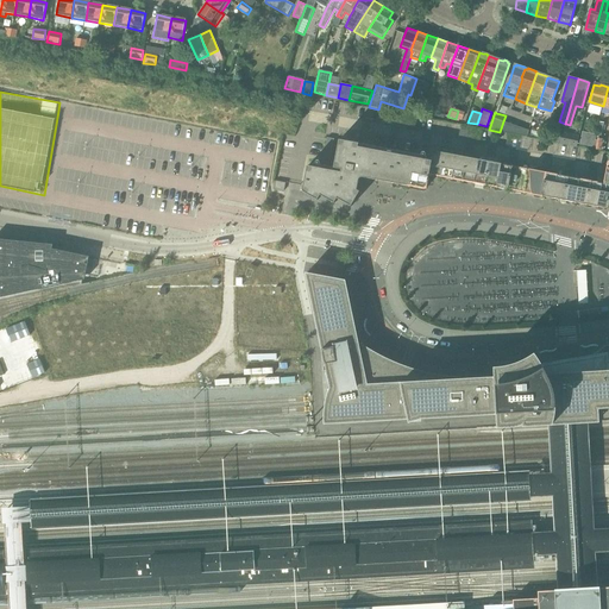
[(503,121),(500,132),(514,135),(518,126),(503,121)]
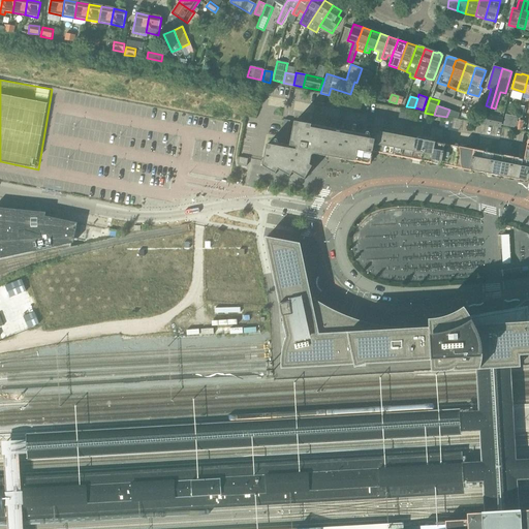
[(458,119),(460,114),(449,110),(446,117),(458,119)]
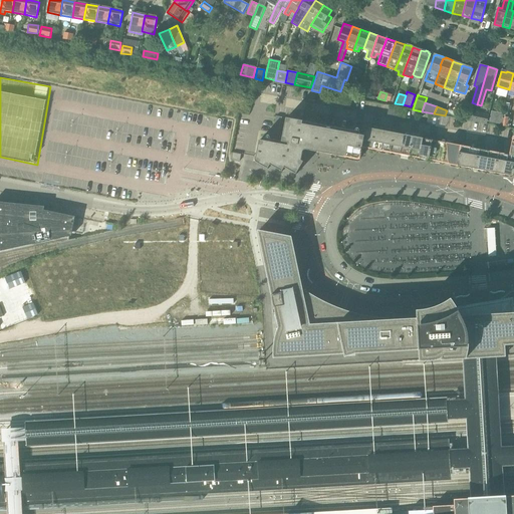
[(465,108),(464,113),(462,118),(472,120),(474,110),(465,108)]
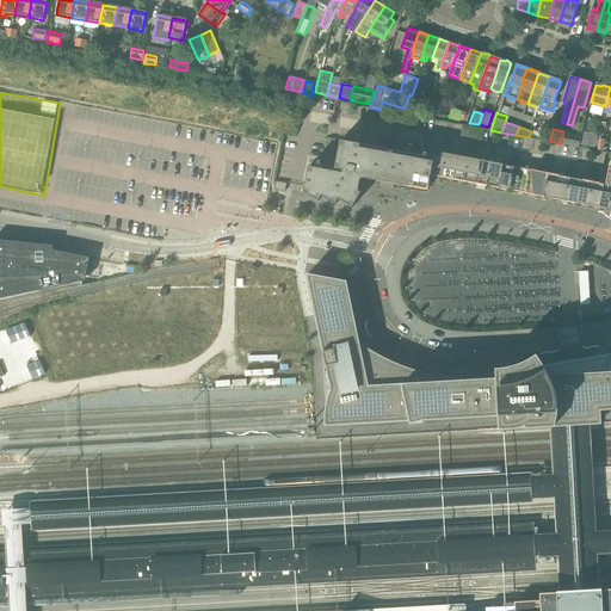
[(581,146),(598,148),(599,141),(598,141),(598,135),(599,130),(594,129),(593,134),(584,133),(581,146)]
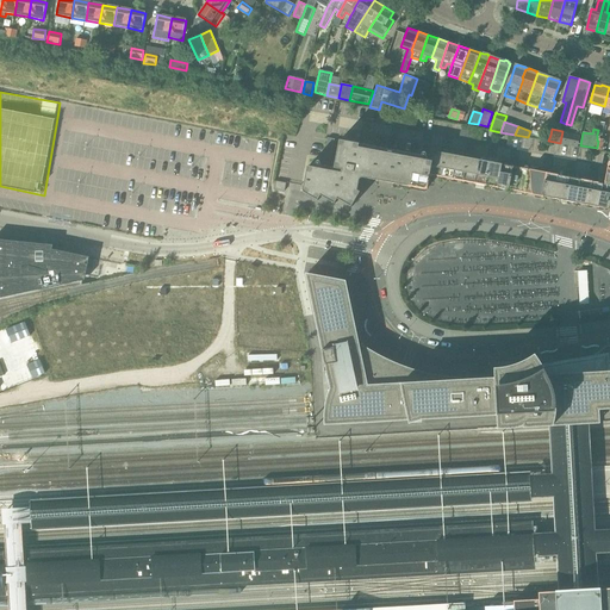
[(330,161),(335,139),(328,138),(324,160),(330,161)]
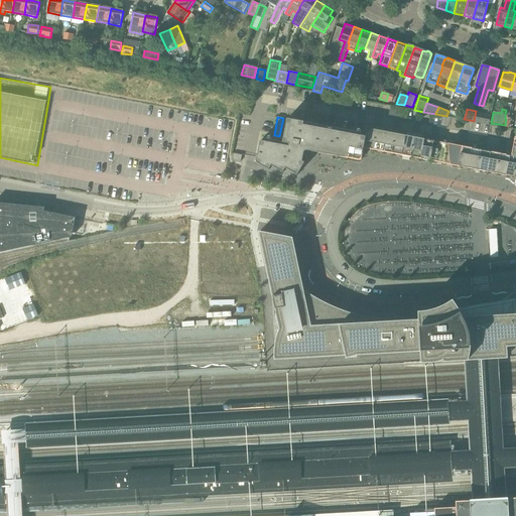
[(363,151),(366,137),(365,136),(307,126),(304,123),(304,122),(287,119),(283,143),(290,144),(289,146),(261,141),(257,162),(264,166),(265,163),(272,165),(278,169),(279,166),(286,168),(292,171),(293,168),(300,171),(305,162),(302,161),(304,153),(305,151),(307,151),(317,152),(317,153),(318,153),(319,153),(332,155),(334,156),(334,155),(346,158),(348,158),(359,160),(360,160),(361,160),(362,159),(362,158),(364,152),(363,151)]
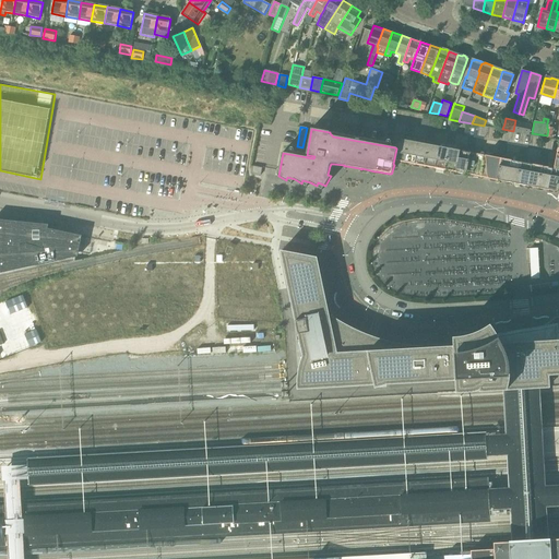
[(396,149),(393,164),(394,165),(394,163),(395,162),(397,162),(403,163),(404,163),(407,149),(409,138),(406,138),(406,141),(397,139),(396,146),(395,147),(396,149)]
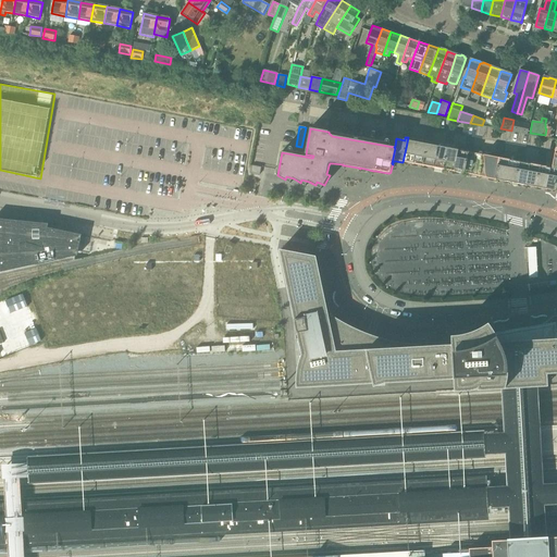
[(406,148),(403,162),(404,162),(412,164),(413,164),(416,150),(417,143),(409,140),(410,138),(408,137),(406,148)]
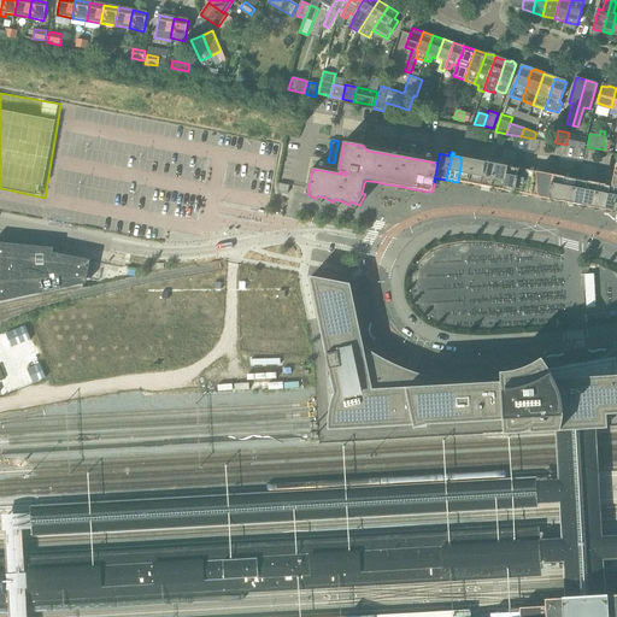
[(460,166),(458,182),(468,183),(469,184),(471,168),(474,157),(471,156),(470,159),(462,158),(460,166)]
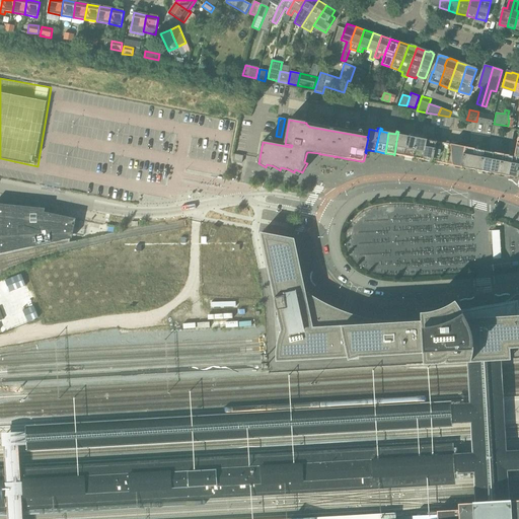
[(396,141),(394,155),(395,155),(403,156),(406,143),(408,136),(400,135),(401,132),(398,132),(396,141)]
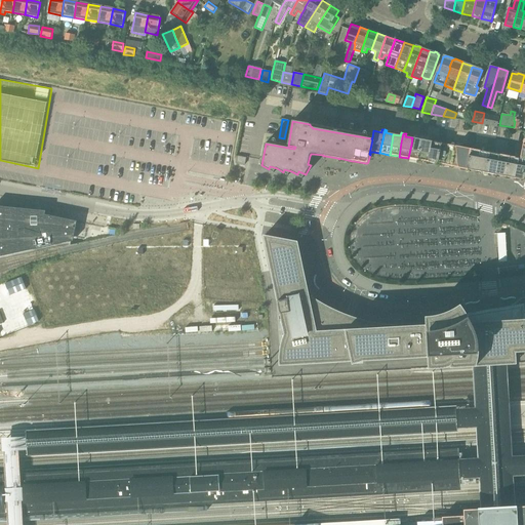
[(411,145),(408,158),(409,159),(417,160),(418,160),(420,147),(422,136),(420,136),(419,139),(412,137),(411,145)]
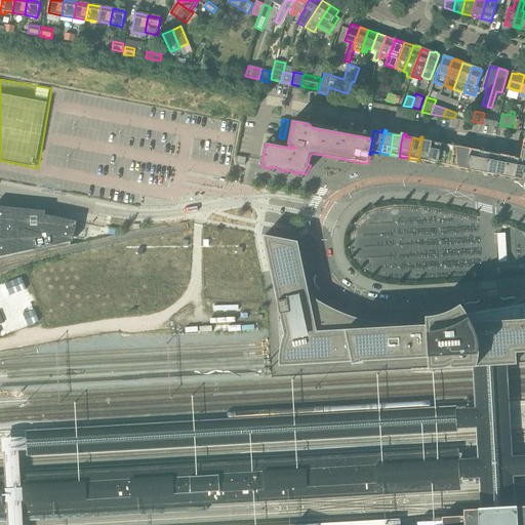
[(420,147),(418,160),(419,160),(427,162),(428,162),(431,149),(432,142),(425,140),(426,137),(422,136),(420,147)]
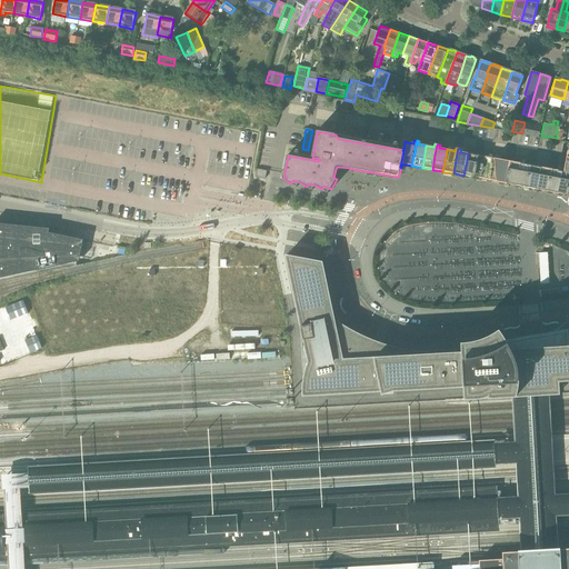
[(467,161),(463,176),(465,176),(473,178),(475,178),(477,163),(479,152),(477,151),(476,155),(468,153),(467,161)]
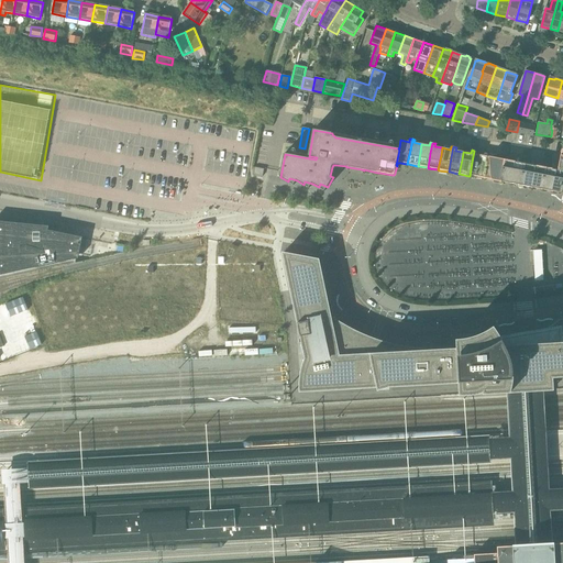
[(472,162),(470,176),(471,176),(484,178),(485,178),(487,164),(489,156),(476,154),(476,151),(474,151),(472,162)]
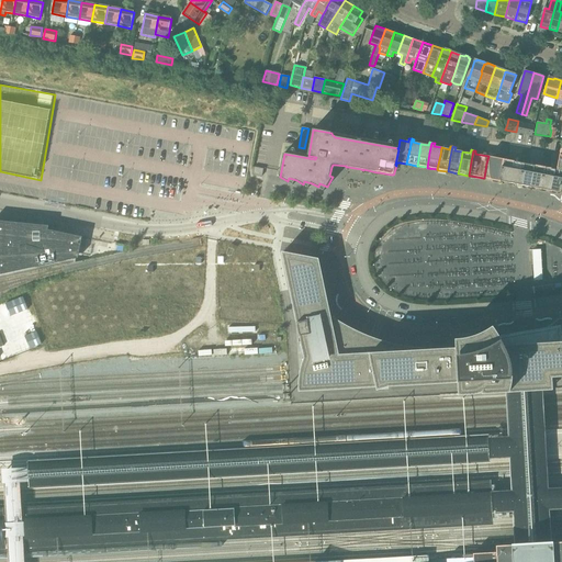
[(486,164),(484,178),(485,179),(498,181),(499,181),(503,167),(504,156),(502,156),(502,159),(489,156),(486,164)]
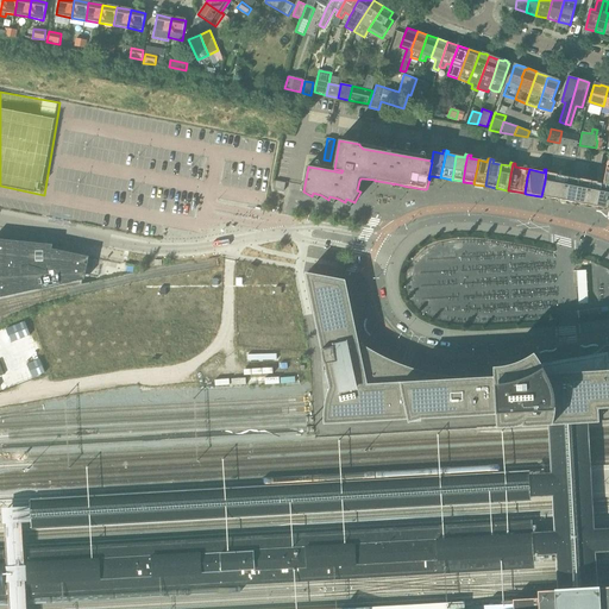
[(545,181),(541,196),(542,196),(552,199),(553,199),(556,183),(557,175),(548,174),(550,170),(546,169),(545,181)]
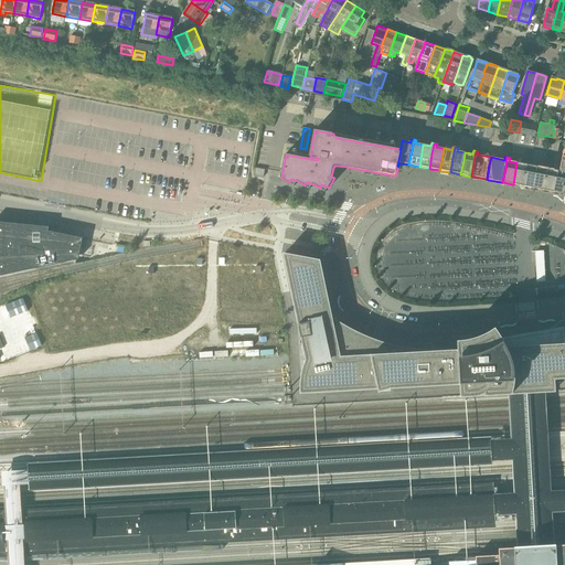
[(515,170),(513,184),(522,187),(523,187),(525,172),(528,161),(525,160),(524,163),(516,162),(515,170)]
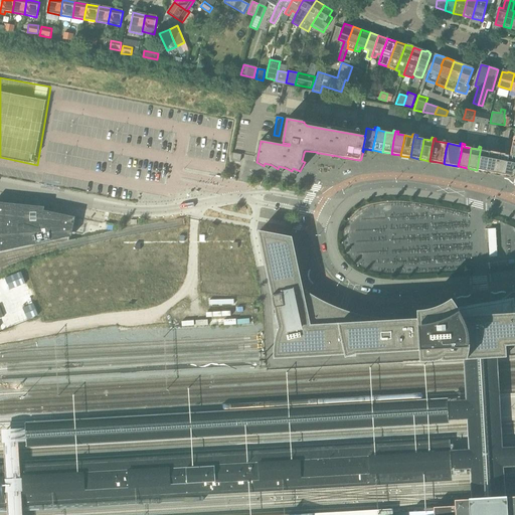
[(479,157),(477,170),(478,170),(486,171),(489,158),(490,151),(483,150),(483,147),(481,147),(479,157)]
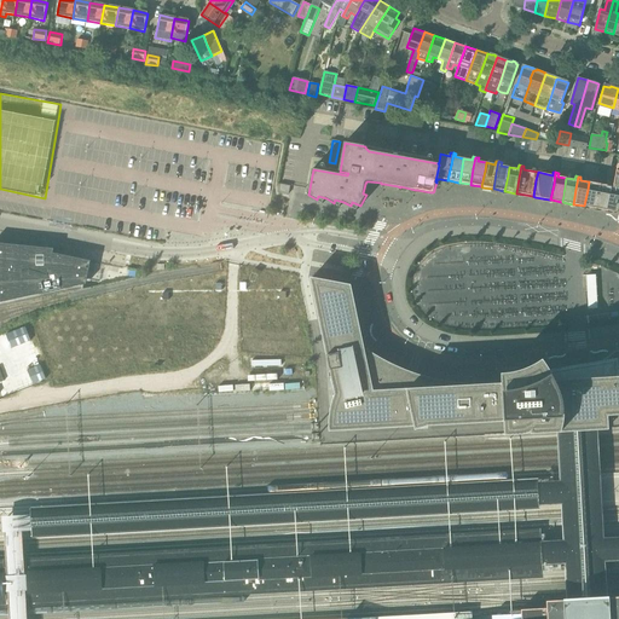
[(588,190),(584,206),(585,207),(595,208),(596,208),(599,192),(601,180),(599,180),(597,184),(589,181),(588,190)]
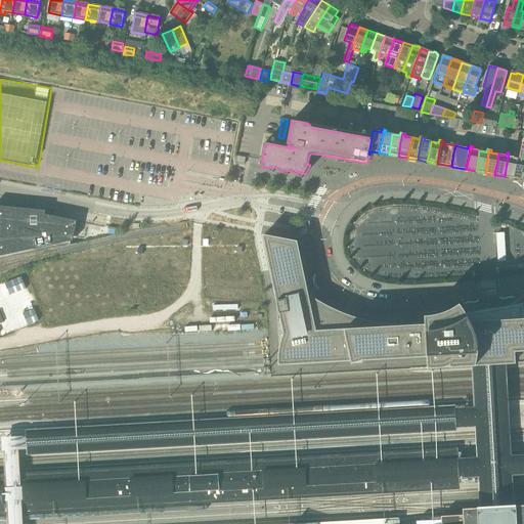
[(507,163),(505,176),(506,176),(513,178),(514,178),(517,165),(516,165),(517,158),(511,157),(511,154),(509,153),(507,163)]
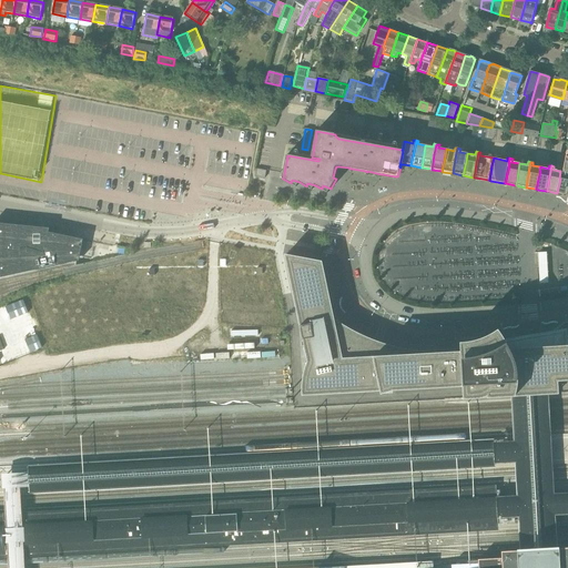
[(255,176),(265,178),(265,175),(266,171),(257,169),(255,176)]
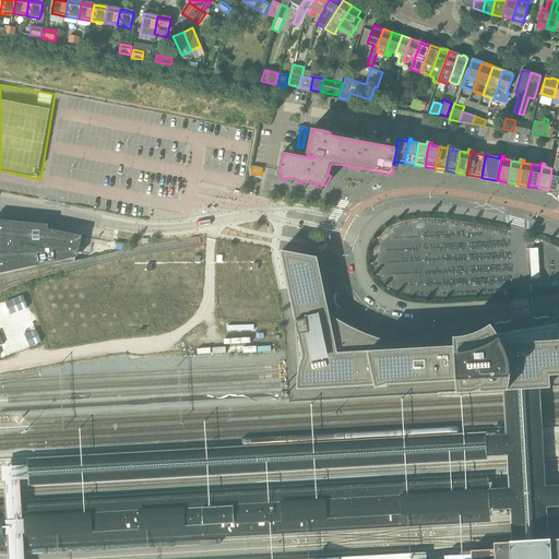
[(551,176),(548,190),(549,190),(555,191),(556,191),(557,191),(558,191),(558,190),(558,189),(558,188),(558,169),(555,168),(551,168),(550,176),(551,176)]
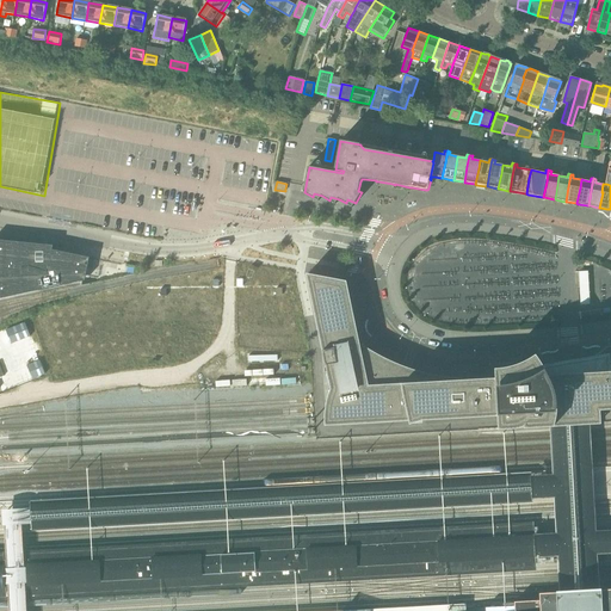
[(0,298),(80,282),(86,281),(90,258),(53,250),(54,246),(0,240),(0,298)]
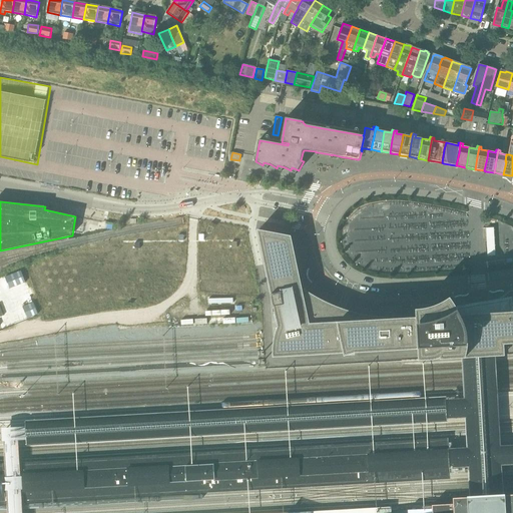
[(487,257),(496,257),(494,227),(486,228),(487,257)]
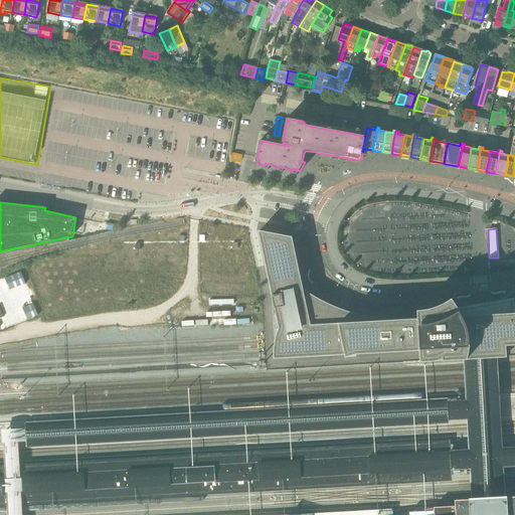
[(514,514),(514,496),(505,497),(497,357),(507,357),(506,353),(506,346),(514,345),(514,314),(504,315),(504,309),(503,304),(490,306),(481,307),(478,307),(474,308),(460,311),(453,300),(450,302),(447,303),(444,305),(441,306),(438,308),(435,309),(432,310),(428,310),(425,311),(421,311),(418,312),(419,320),(410,320),(409,320),(399,320),(398,320),(389,320),(387,320),(378,319),(377,319),(367,317),(366,317),(357,315),(356,314),(347,312),(345,311),(337,308),(335,307),(335,308),(327,304),(326,303),(325,303),(320,300),(316,298),(312,296),(308,293),(303,290),(301,281),(301,279),(299,270),(299,269),(297,260),(297,258),(295,248),(295,247),(294,247),(292,237),(260,231),(280,328),(279,331),(278,334),(277,337),(276,340),(276,343),(275,346),(275,349),(275,352),(275,355),(275,358),(293,357),(293,358),(420,351),(421,356),(421,362),(434,361),(436,361),(438,360),(440,360),(442,359),(444,358),(444,360),(465,359),(473,499),(456,500),(456,506),(435,508),(435,514),(514,514)]
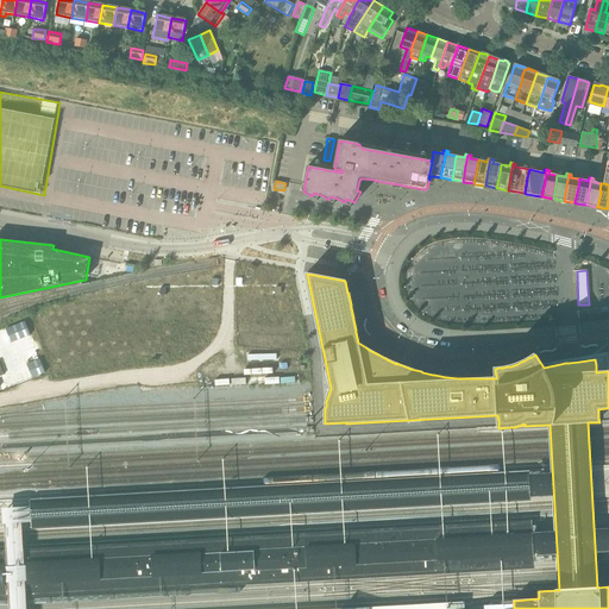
[(397,498),(419,496),(419,488),(396,489),(397,498)]
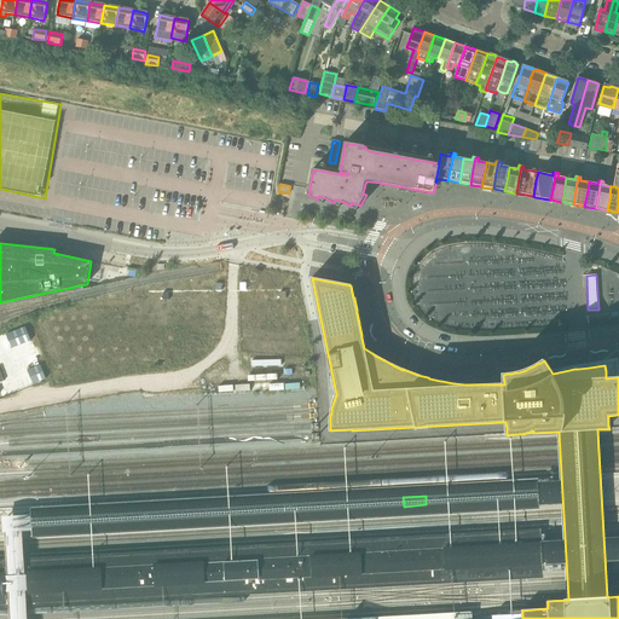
[(4,532),(9,618),(27,618),(22,531),(32,531),(30,514),(0,515),(1,532),(4,532)]
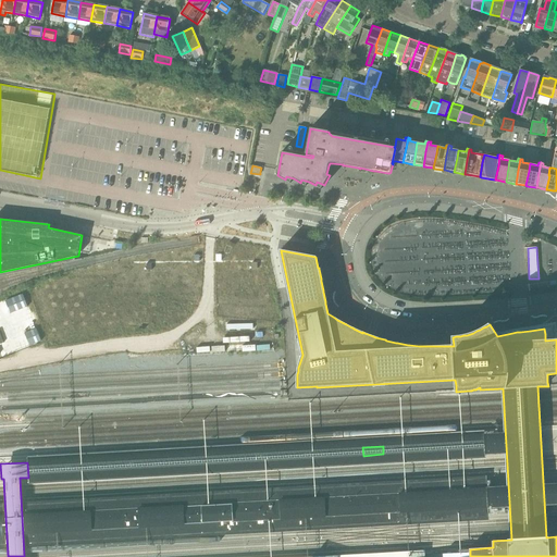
[(325,516),(401,511),(400,503),(400,495),(324,499),(324,503),(318,503),(318,507),(319,511),(325,511),(325,516)]
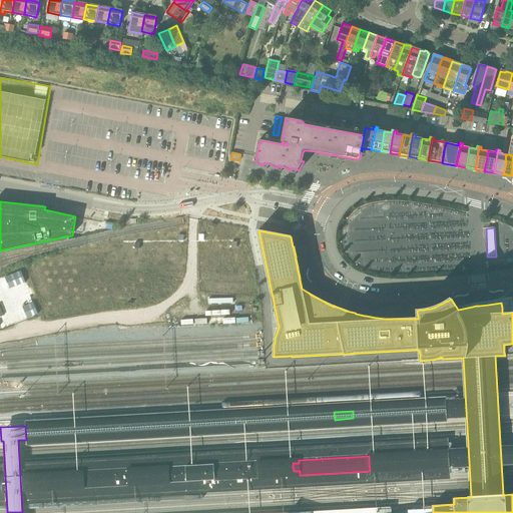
[(158,468),(157,468),(157,470),(158,481),(158,483),(215,480),(217,481),(220,481),(222,480),(241,479),(242,480),(245,480),(245,479),(250,478),(251,478),(260,478),(260,474),(259,462),(258,462),(250,462),(249,462),(244,462),(244,461),(241,461),(240,463),(221,464),(219,463),(216,463),(214,465),(167,467),(159,468),(158,468)]
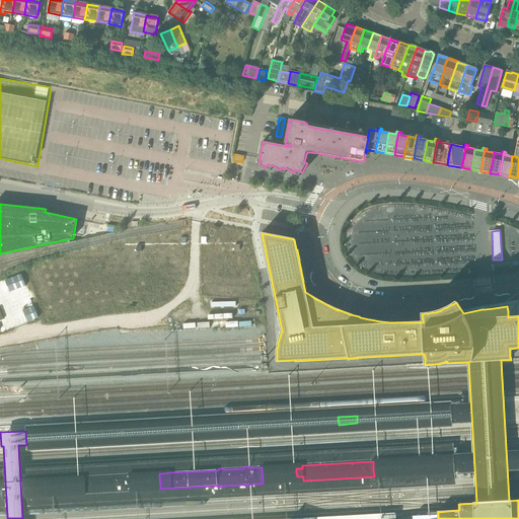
[(134,477),(131,477),(131,474),(93,477),(91,474),(87,475),(85,478),(86,494),(89,496),(92,496),(94,493),(132,491),(132,488),(135,487),(135,483),(134,477)]
